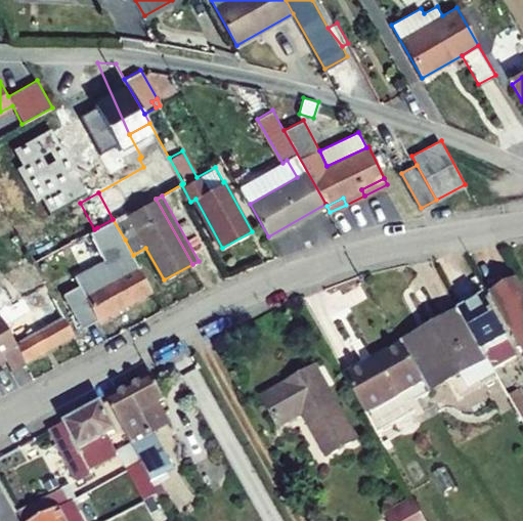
[(72,241),(63,225),(26,246),(34,261),(60,247),(72,241)]
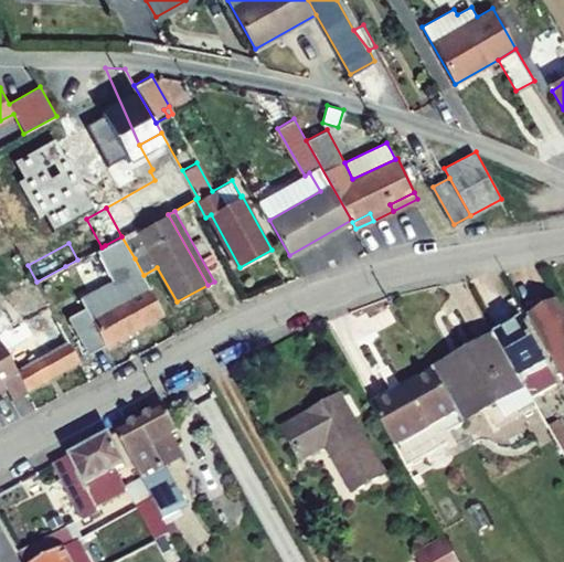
[(105,245),(102,247),(77,260),(65,266),(71,275),(86,266),(89,267),(110,256),(105,245)]
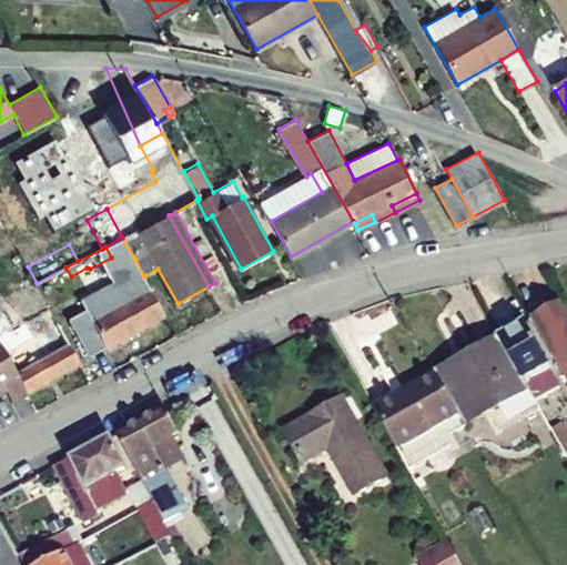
[(80,326),(94,353),(165,314),(144,276),(135,260),(123,265),(129,275),(82,302),(92,321),(80,326)]
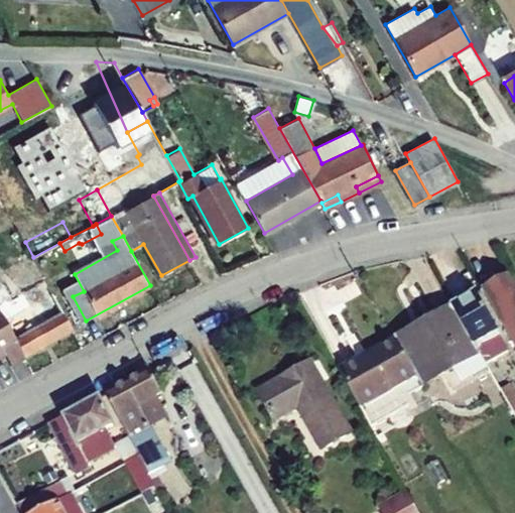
[(514,281),(509,271),(483,286),(514,343),(514,281)]
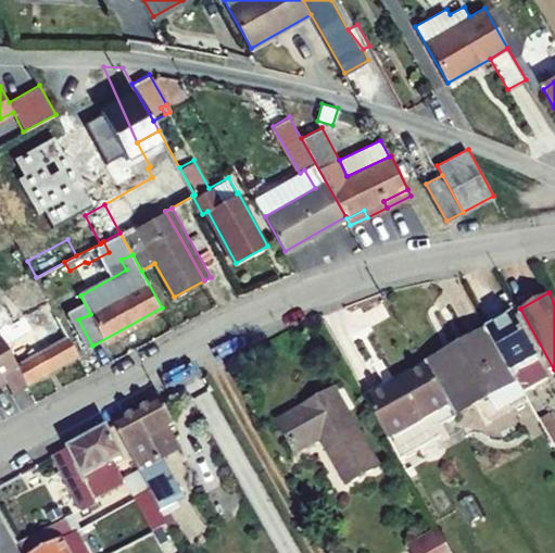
[(3,302),(0,297),(0,334),(27,382),(78,354),(55,313),(36,325),(28,311),(14,319),(3,302)]
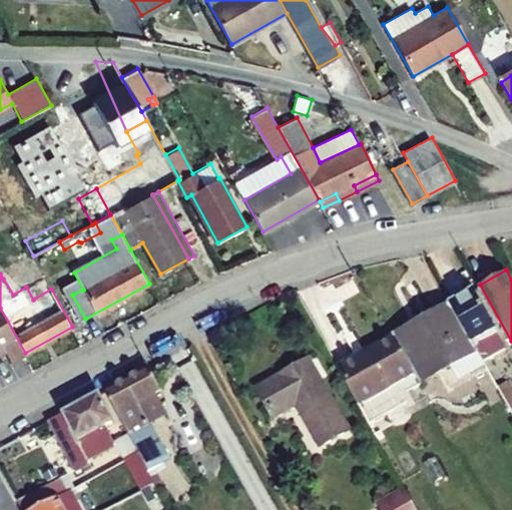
[(506,346),(473,288),(451,301),(458,314),(477,347),(484,359),(506,346)]
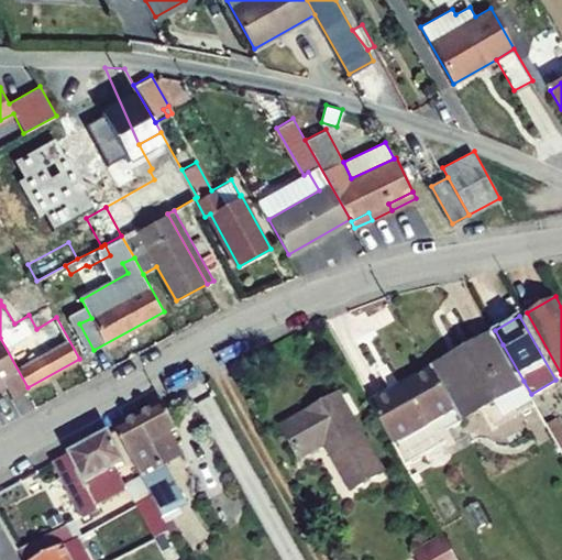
[(466,346),(474,360),(503,344),(495,330),(466,346)]
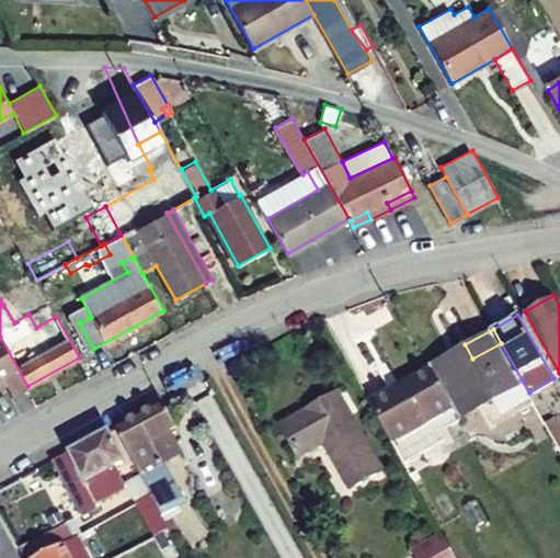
[(0,337),(0,385),(6,383),(12,395),(27,386),(0,337)]
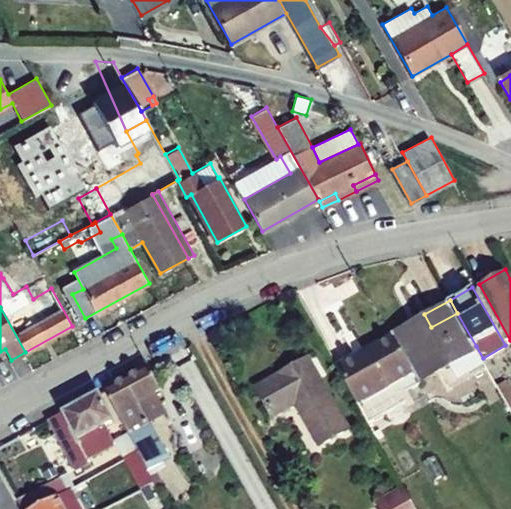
[(419,378),(441,366),(476,346),(457,313),(431,327),(424,314),(393,332),(415,370),(419,378)]
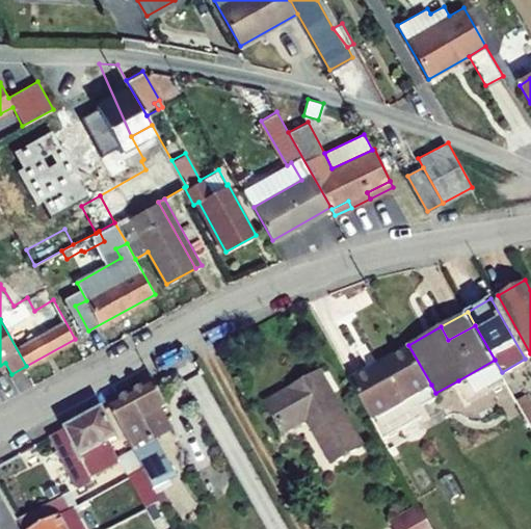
[(417,404),(412,396),(431,385),(408,345),(350,378),(383,437),(423,415),(417,404)]
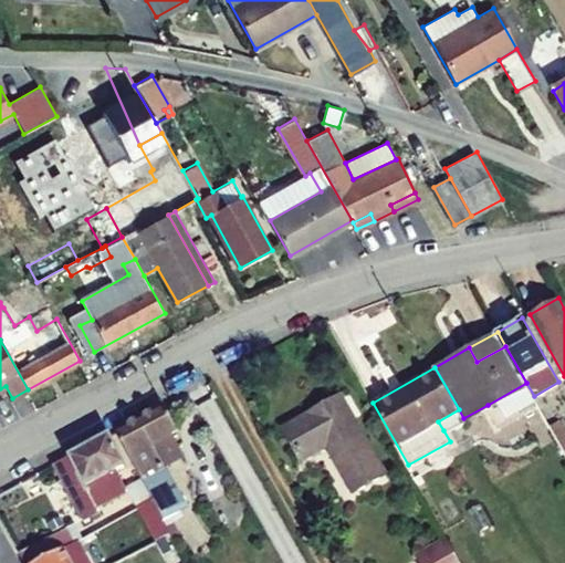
[(488,405),(499,424),(537,402),(534,396),(526,383),(488,405)]
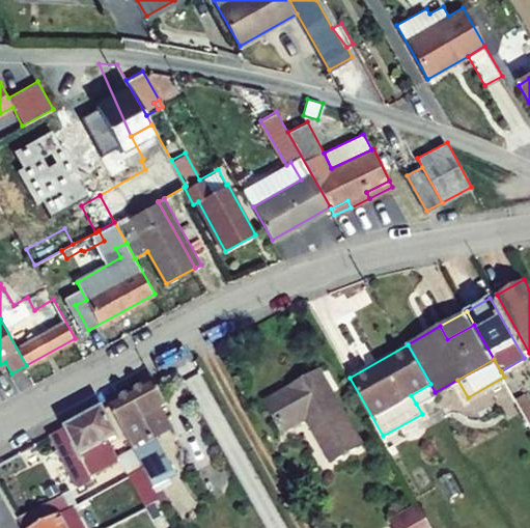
[(333,460),(362,443),(321,369),(268,400),(284,429),(308,416),(333,460)]
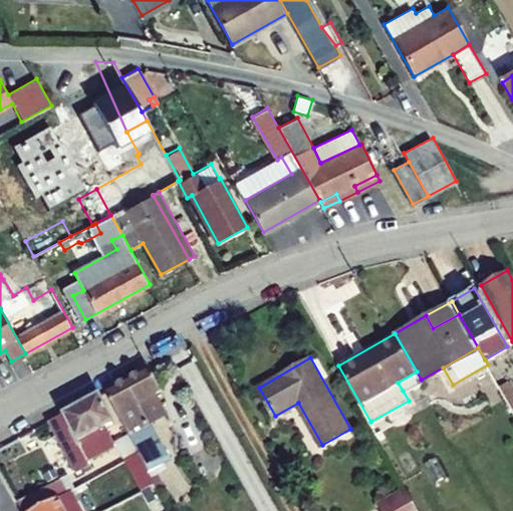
[(151,366),(106,390),(140,452),(148,466),(169,455),(153,424),(152,423),(152,420),(153,419),(155,417),(168,410),(158,392),(164,389),(151,366)]
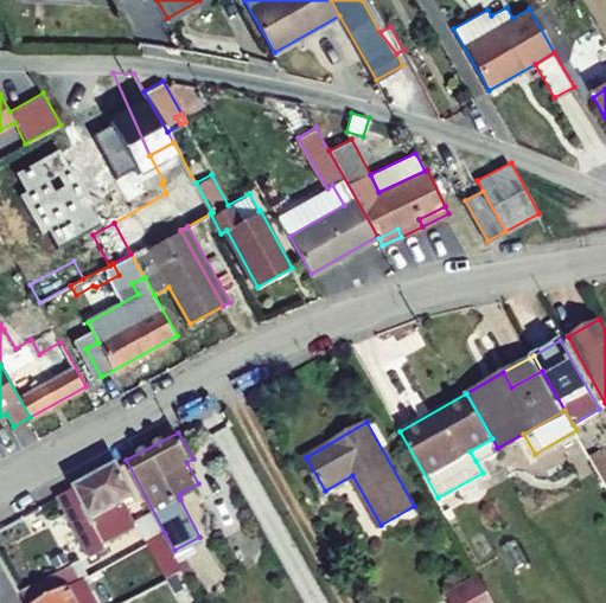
[(476,461),(497,448),(492,438),(470,451),(476,461)]
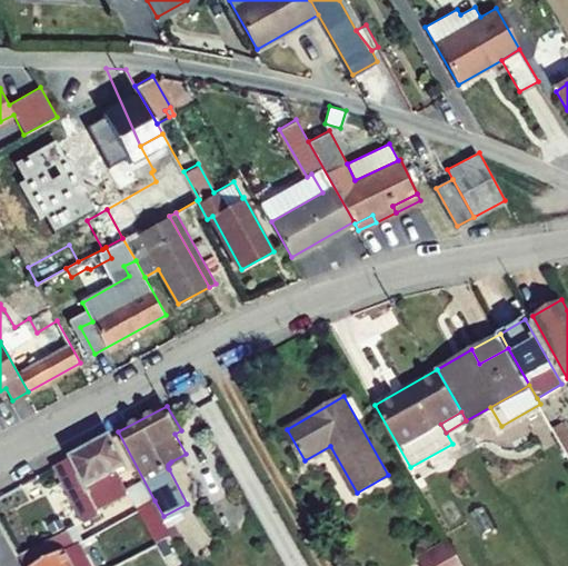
[(567,425),(565,420),(552,427),(567,453),(567,425)]
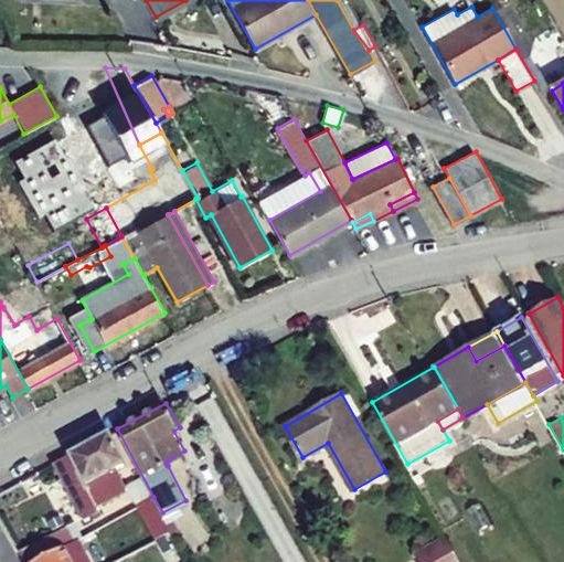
[(54,463),(83,518),(100,508),(98,505),(128,489),(118,468),(127,464),(110,432),(54,463)]
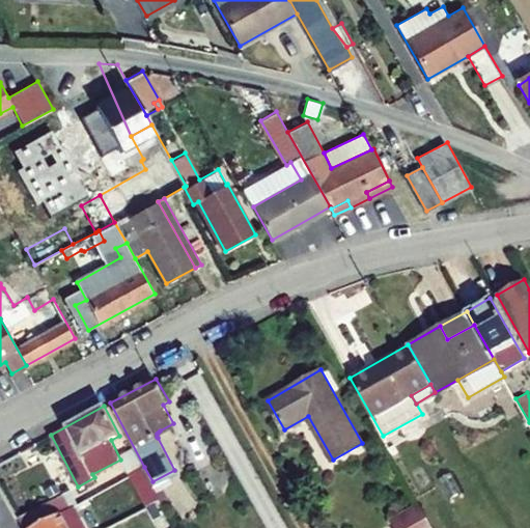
[(160,499),(152,481),(144,467),(130,475),(146,506),(160,499)]
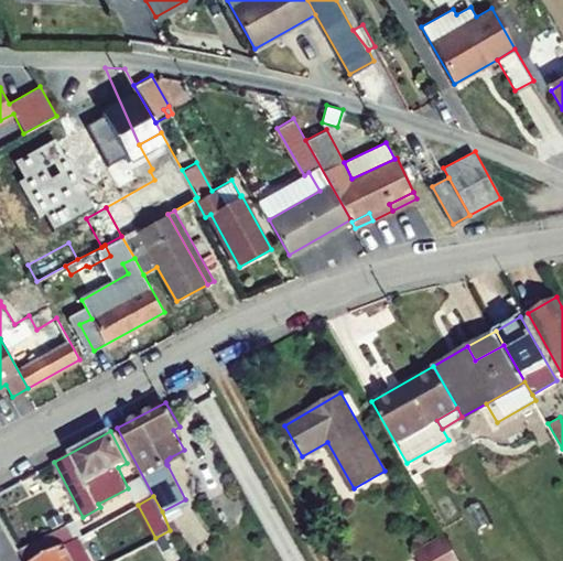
[(173,536),(174,538),(182,535),(174,520),(171,514),(185,506),(185,505),(186,503),(185,499),(162,511),(170,530),(173,536)]
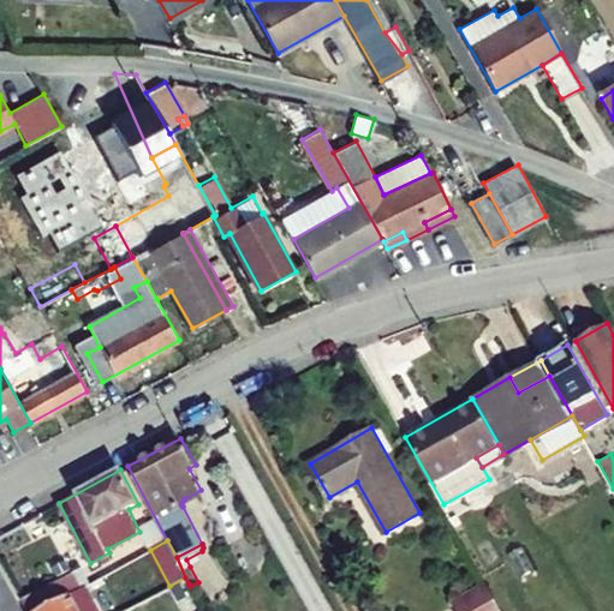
[(87,583),(90,582),(82,565),(72,571),(81,587),(87,583)]
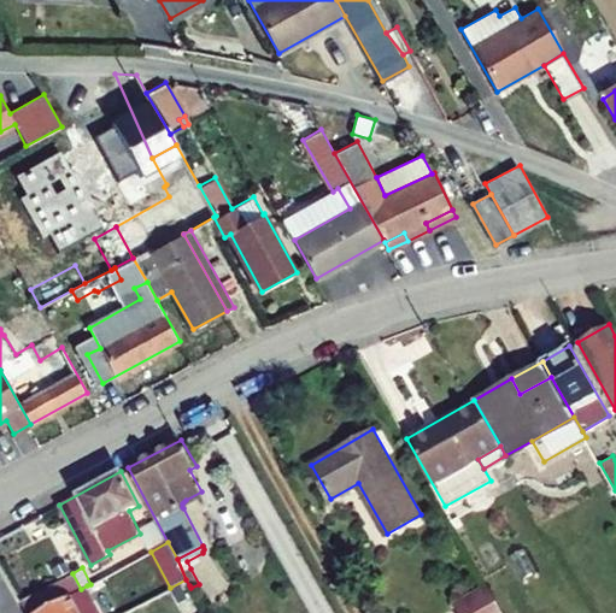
[(72,573),(22,600),(28,612),(80,612),(70,595),(81,589),(72,573)]
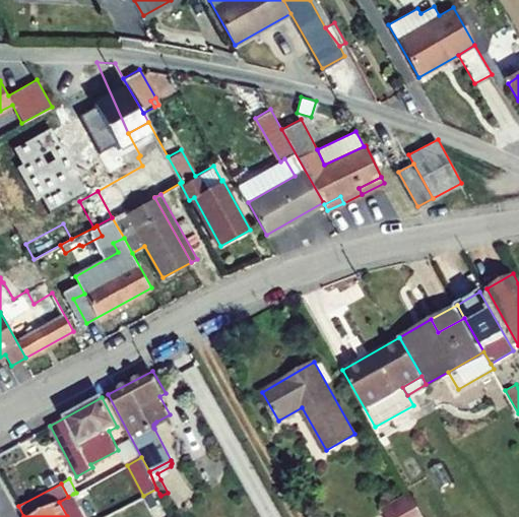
[(143,496),(146,502),(159,494),(156,489),(143,496)]
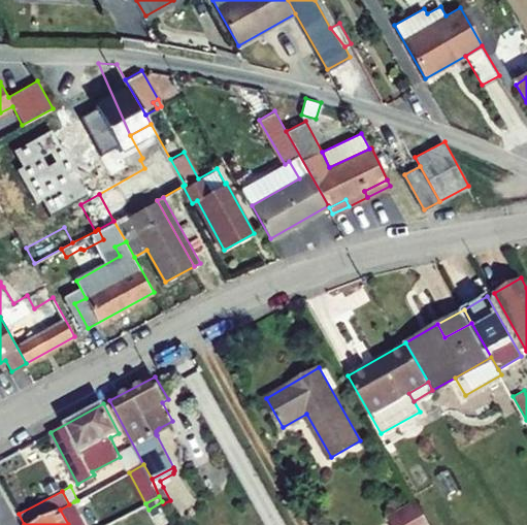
[(87,524),(74,501),(69,504),(60,510),(68,524),(87,524)]
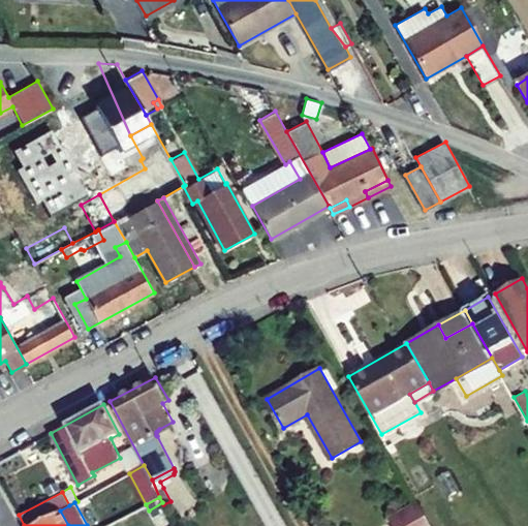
[(433,525),(420,502),(391,518),(395,525),(433,525)]
